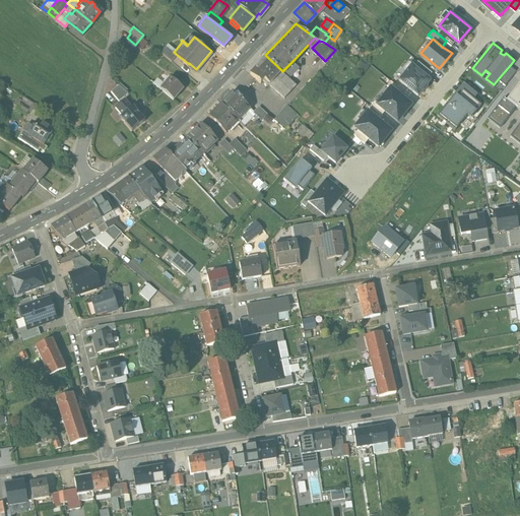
[(175,51),(166,44),(160,50),(172,59),(176,54),(174,52),(175,51)]
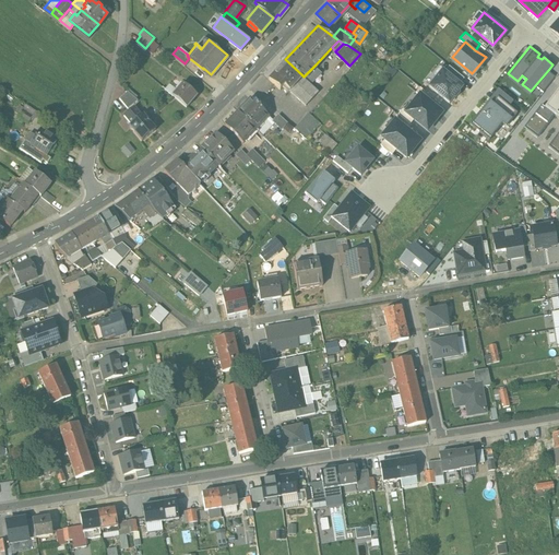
[(301,74),(285,59),(273,72),(284,82),(289,87),(301,74)]
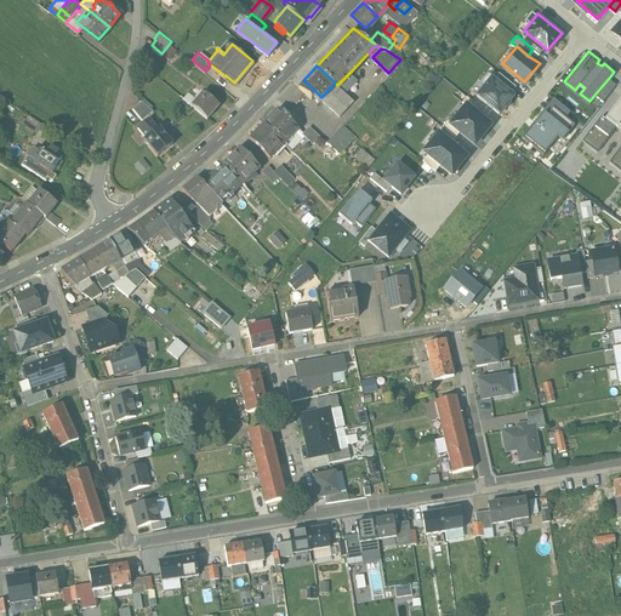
[(499,70),(494,78),(510,90),(516,84),(499,70)]
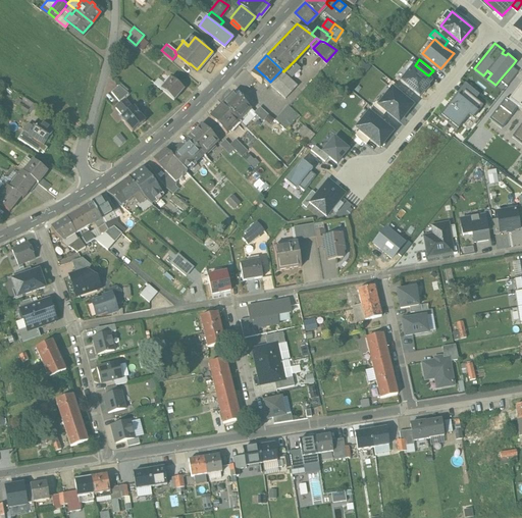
[(295,60),(283,71),(289,76),(300,65),(295,60)]
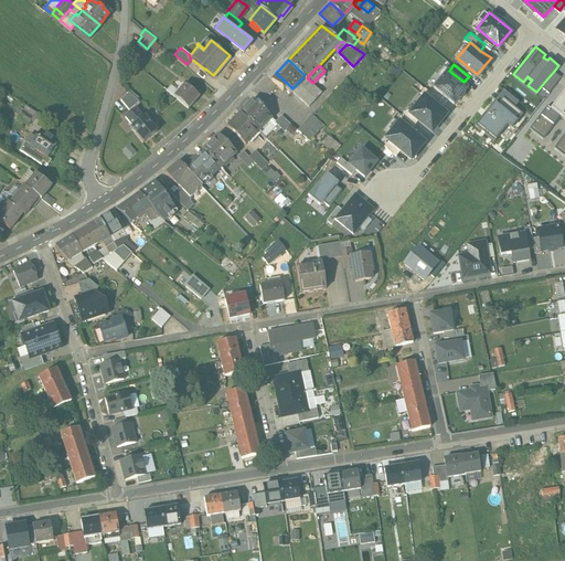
[(449,71),(445,66),(439,73),(441,75),(434,84),(454,101),(458,94),(459,95),(464,91),(462,91),(467,84),(464,82),(449,71)]
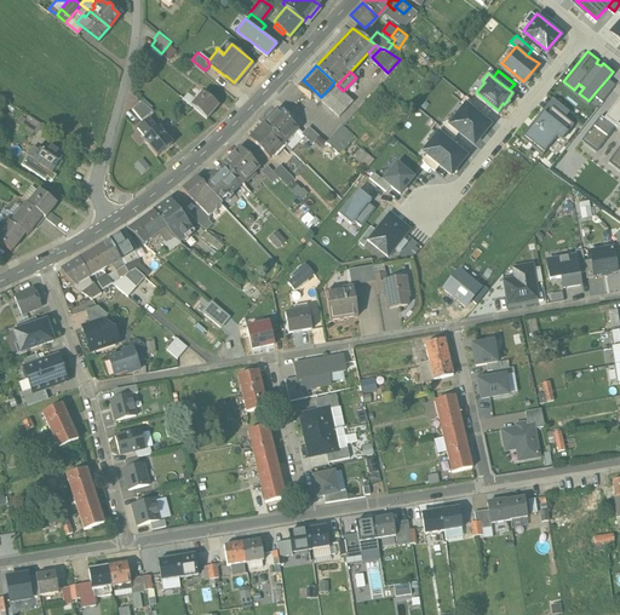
[(616,81),(609,76),(595,93),(602,99),(616,81)]
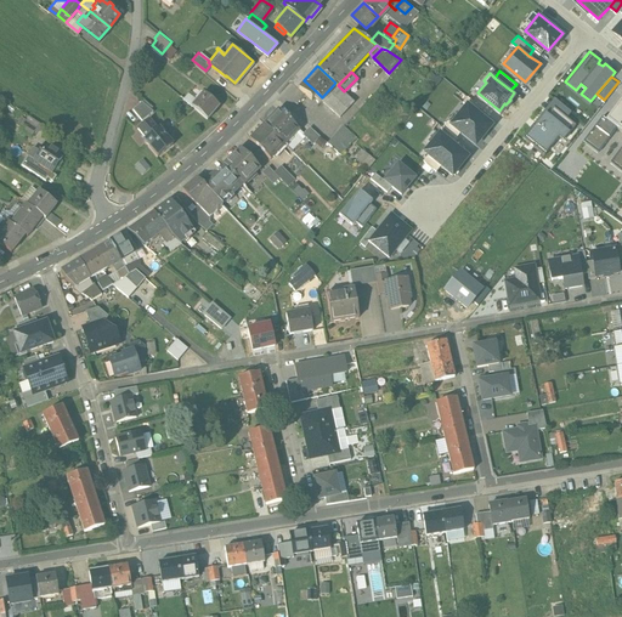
[(316,91),(304,80),(299,84),(311,96),(316,91)]
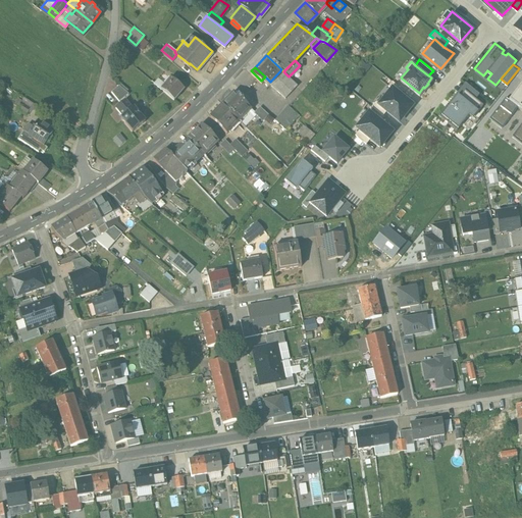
[(283,71),(281,69),(270,82),(285,96),(297,84),(289,76),(283,71)]
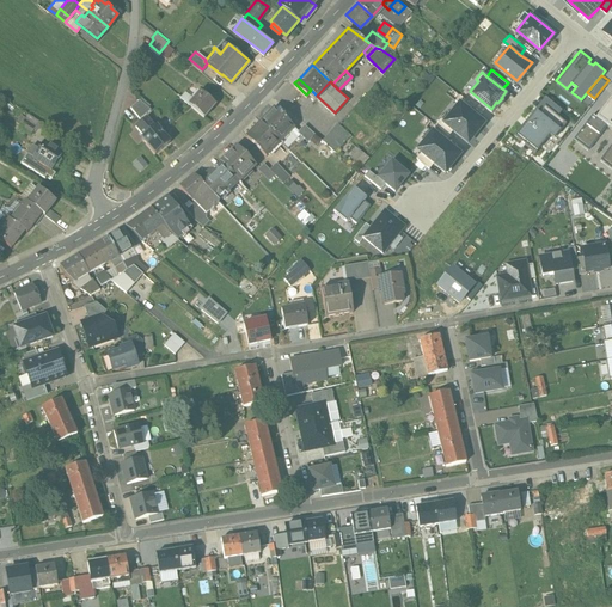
[(215,100),(200,87),(187,100),(202,112),(215,100)]
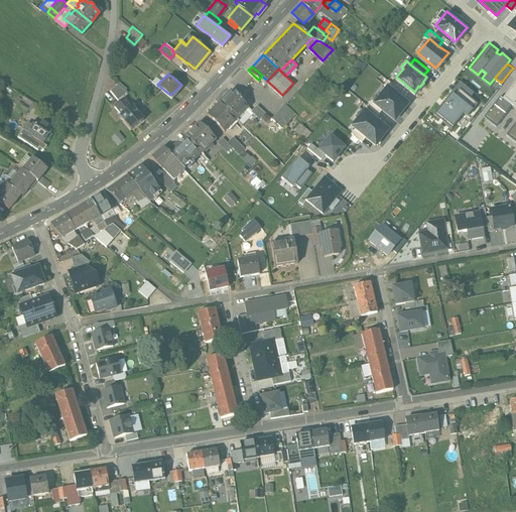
[(460,79),(440,103),(441,104),(454,90),(466,100),(470,95),(474,91),(460,79)]
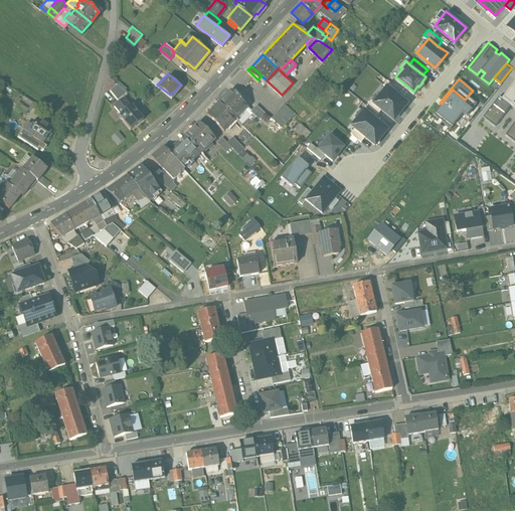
[(483,115),(495,124),(511,104),(514,106),(514,119),(505,132),(514,139),(514,78),(502,97),(499,94),(483,115)]
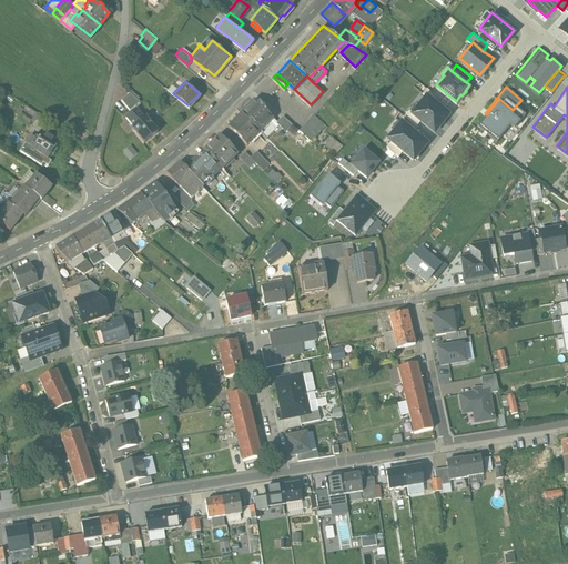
[(140,99),(129,90),(121,98),(130,108),(140,99)]
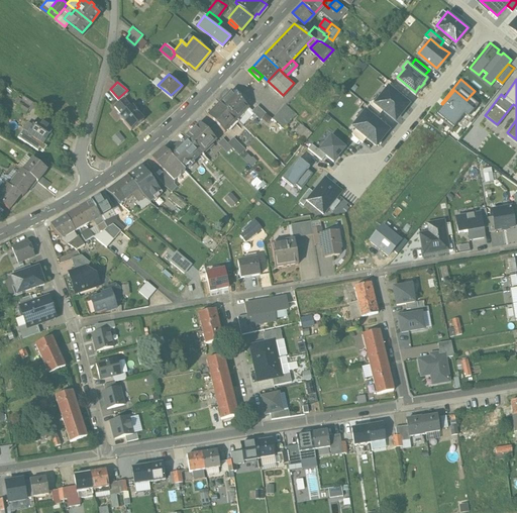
[(408,102),(389,86),(376,101),(395,117),(408,102)]
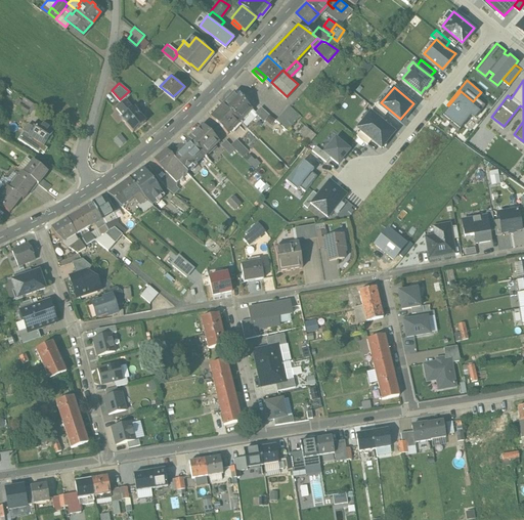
[(252,105),(235,89),(223,101),(239,118),(252,105)]
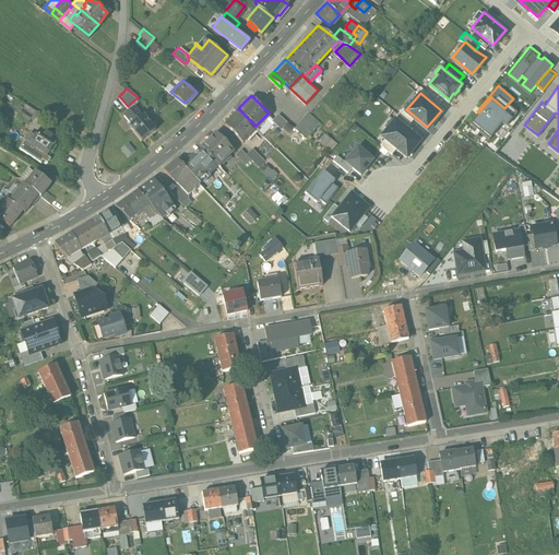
[(477,111),(470,121),(489,137),(501,121),(506,125),(518,109),(509,103),(504,108),(491,97),(478,113),(477,111)]
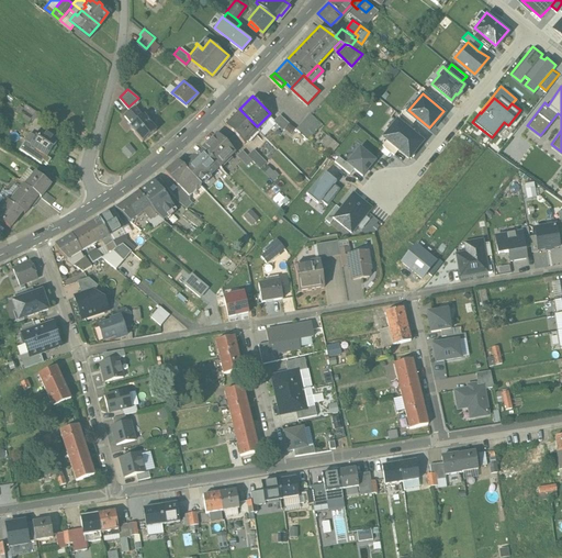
[(142,114),(134,105),(124,113),(132,122),(130,124),(143,138),(156,127),(144,112),(142,114)]
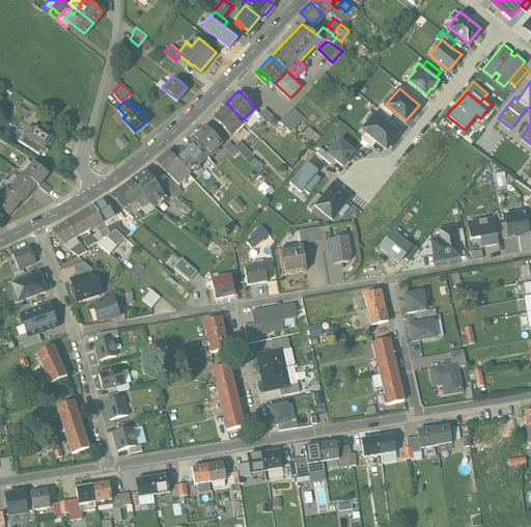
[(31,107),(22,102),(18,107),(27,113),(31,107)]
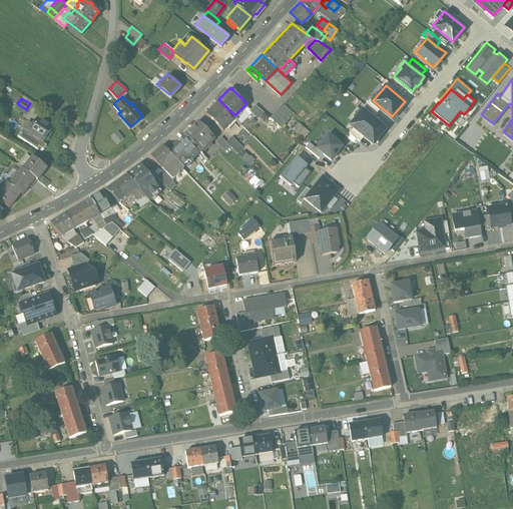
[(234,115),(218,99),(206,111),(222,127),(234,115)]
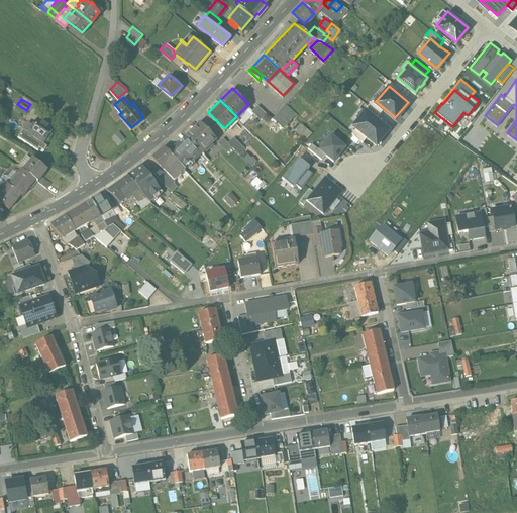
[(286,102),(273,116),(283,125),(296,111),(286,102)]
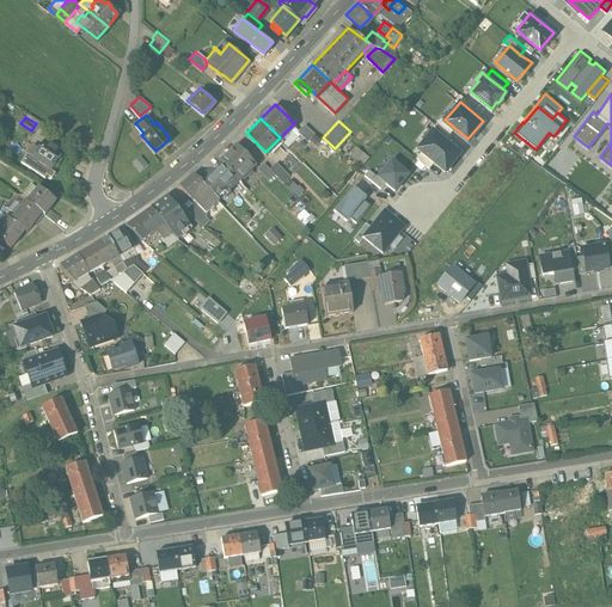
[(314,130),(305,122),(298,129),(307,139),(314,130)]
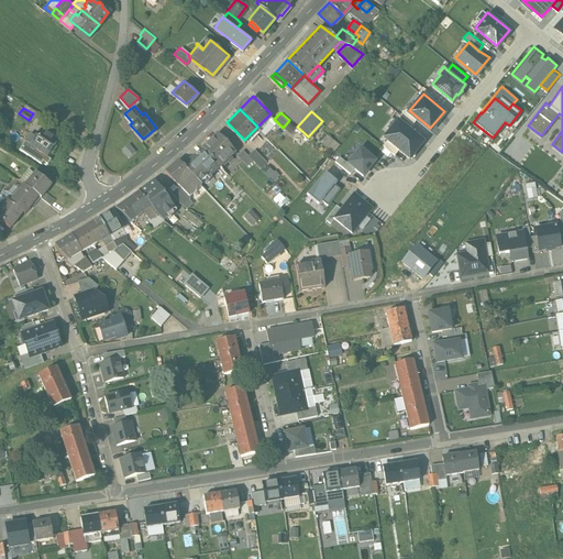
[(398,119),(410,128),(414,123),(401,113),(398,119)]
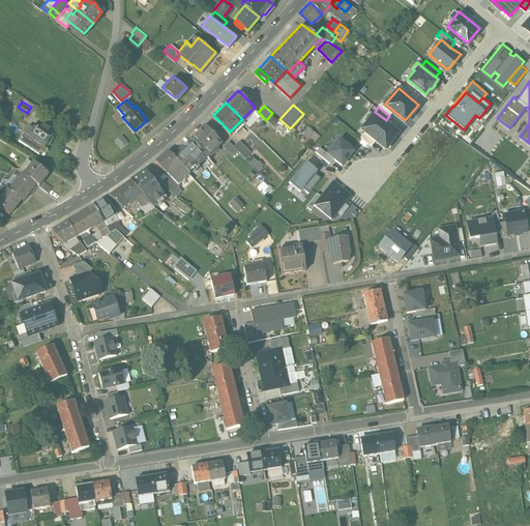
[(386,120),(375,112),(366,121),(370,123),(364,129),(376,139),(385,147),(399,130),(386,120)]
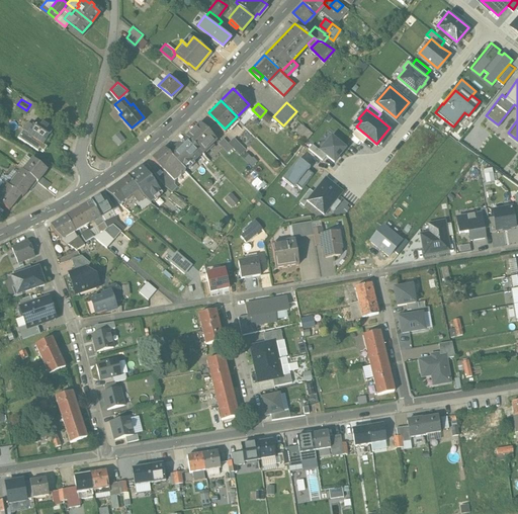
[(38,116),(28,131),(44,141),(47,137),(49,138),(53,133),(51,131),(54,126),(50,124),(52,122),(44,116),(41,118),(38,116)]
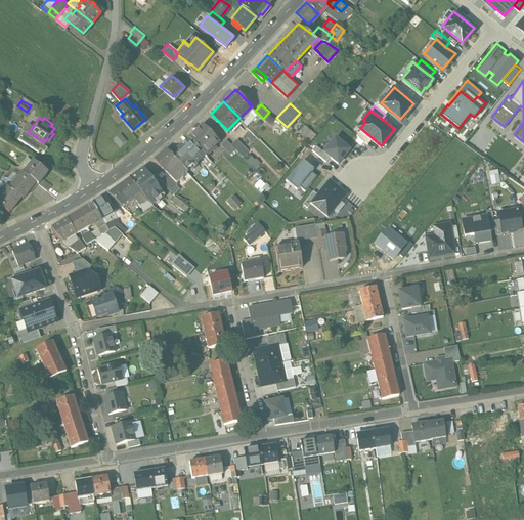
[(219,138),(203,122),(188,136),(190,137),(204,152),(205,153),(219,138)]
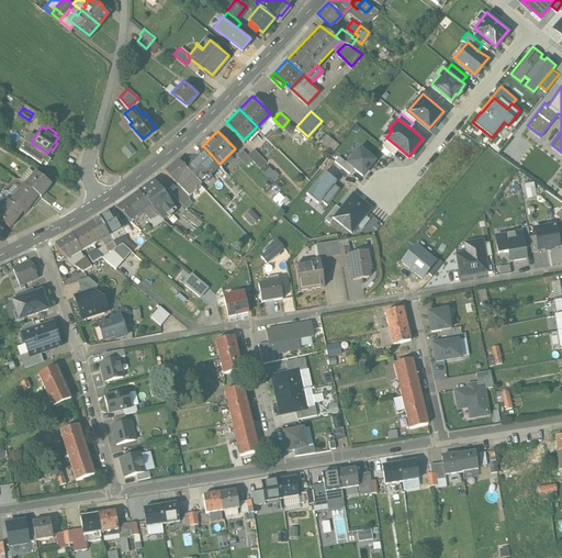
[(332,133),(326,140),(334,147),(340,141),(332,133)]
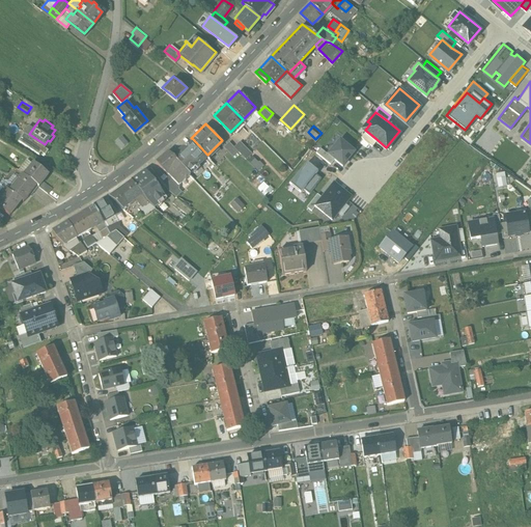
[(372,144),(376,139),(365,130),(361,135),(372,144)]
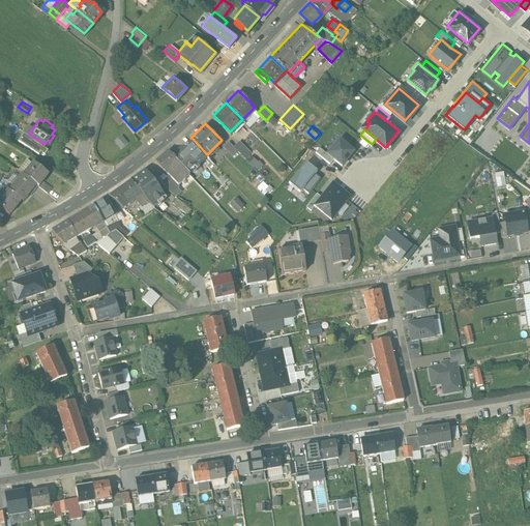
[(122,133),(116,137),(121,144),(127,140),(122,133)]
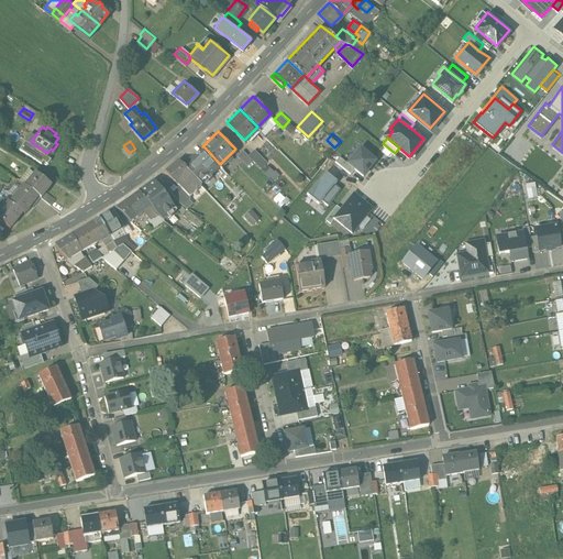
[(375,159),(360,146),(348,161),(354,167),(363,174),(375,159)]
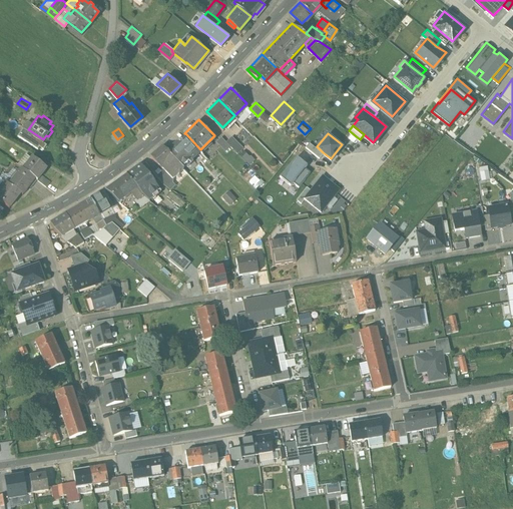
[(199,148),(186,134),(178,140),(177,139),(172,143),(174,145),(168,150),(182,165),(199,148)]
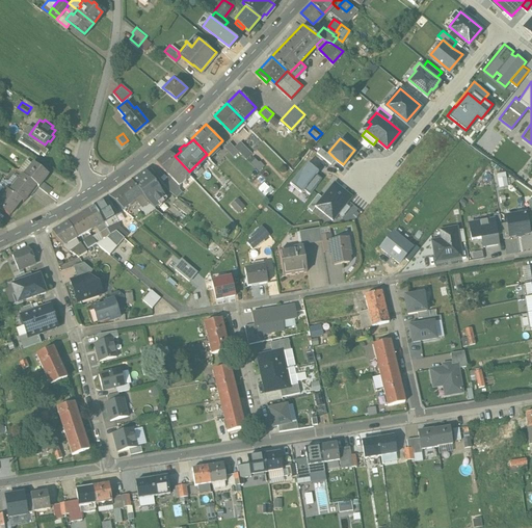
[(241,139),(236,146),(239,149),(245,156),(246,156),(253,150),(241,139)]
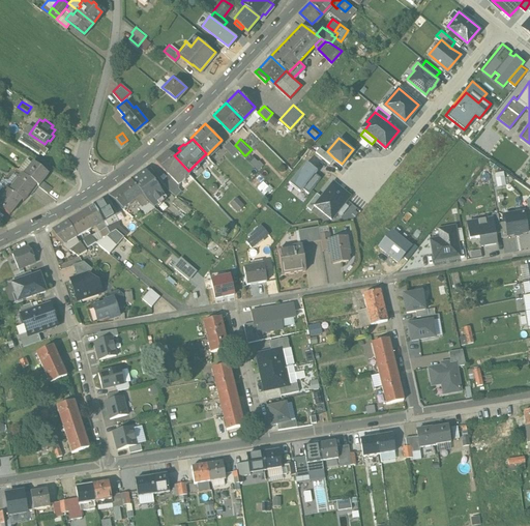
[(235,145),(230,140),(225,144),(229,149),(233,153),(238,148),(235,145)]
